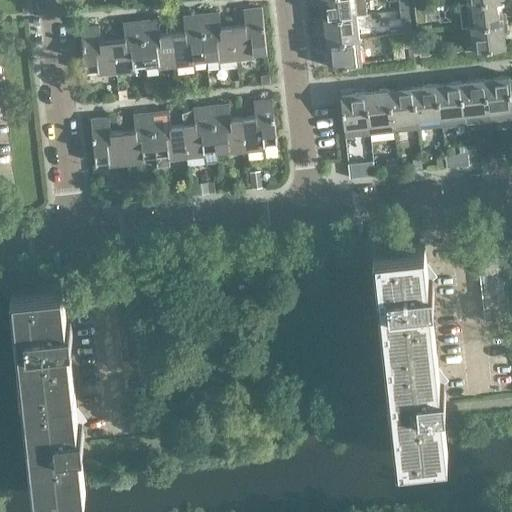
[(317,0),(318,3),(322,3),(324,17),(357,14),(367,13),(365,0),(317,0)]
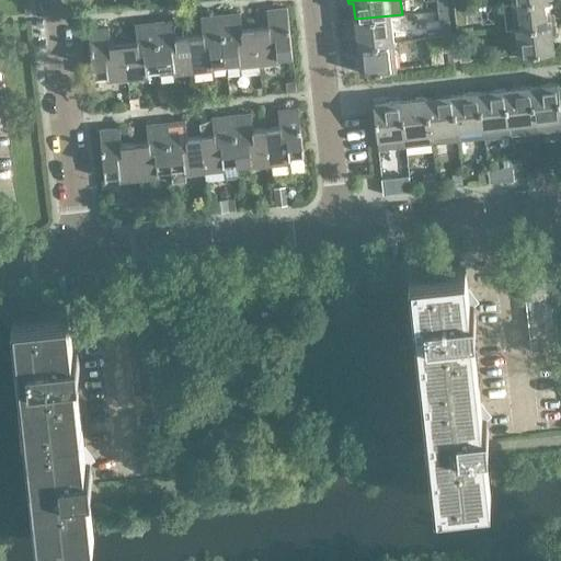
[(523,0),(512,1),(503,2),(505,29),(515,27),(556,23),(554,13),(550,13),(548,0),(523,0)]
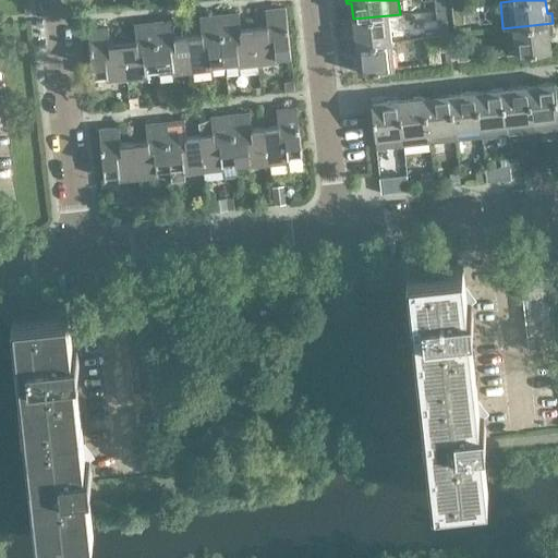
[(254,27),(258,64),(278,62),(278,58),(291,56),(286,7),(265,9),(267,25),(254,27)]
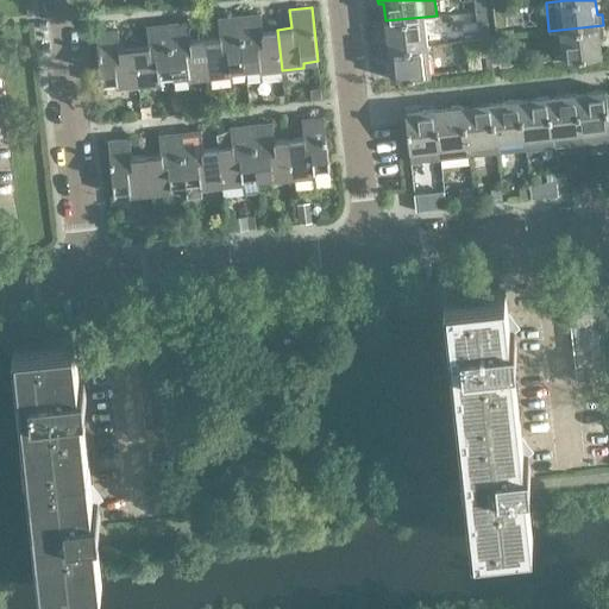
[(506,7),(494,10),(496,25),(508,24),(506,7)]
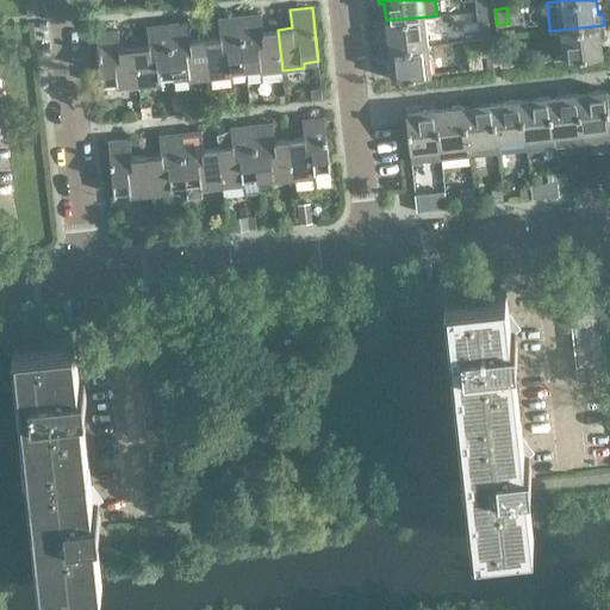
[(261,13),(240,16),(246,69),(261,68),(261,73),(282,70),(278,30),(263,31),(261,13)]
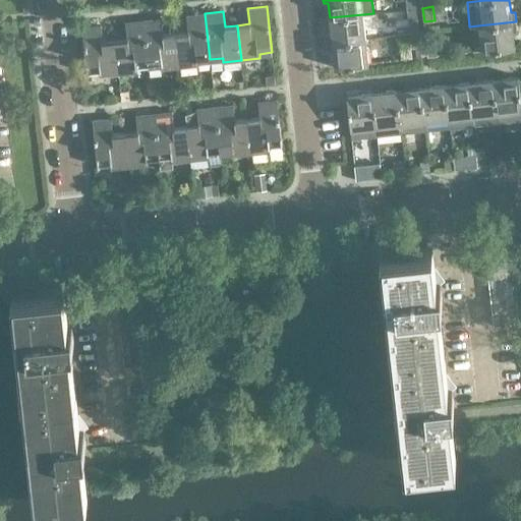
[(188,31),(176,33),(180,67),(198,65),(197,60),(210,59),(205,13),(186,15),(188,31)]
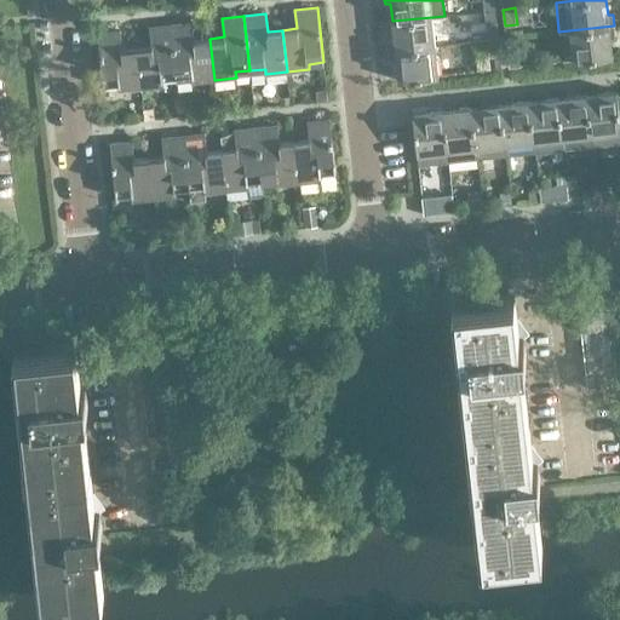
[(389,39),(390,51),(435,45),(432,17),(392,21),(394,39),(389,39)]
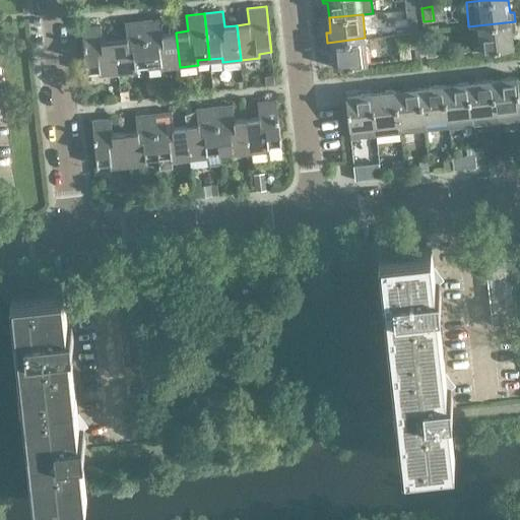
[(161,18),(143,20),(148,65),(160,64),(161,69),(180,67),(176,33),(164,34),(161,18)]
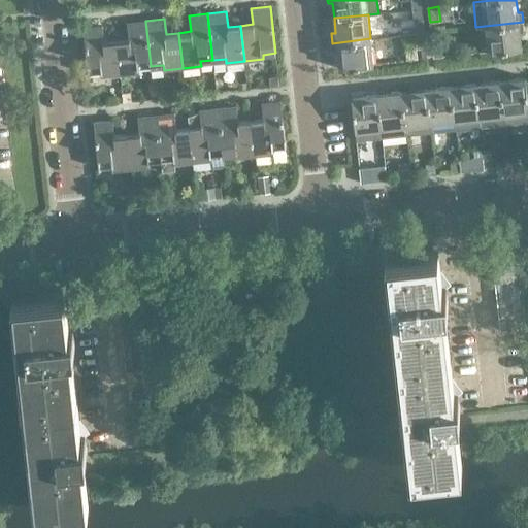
[(414,20),(416,34),(425,33),(423,19),(414,20)]
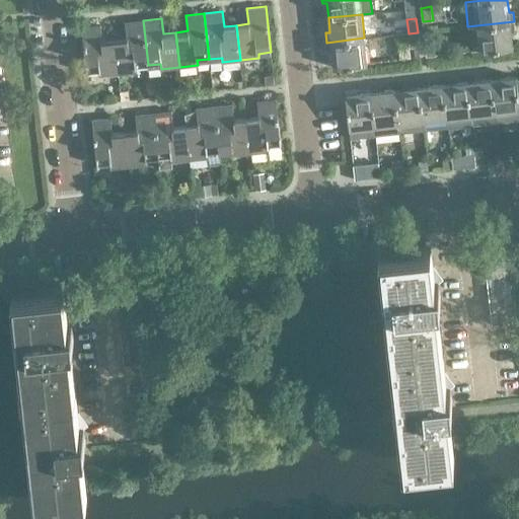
[(126,38),(115,39),(119,73),(136,71),(136,67),(148,65),(143,20),(125,21),(126,38)]
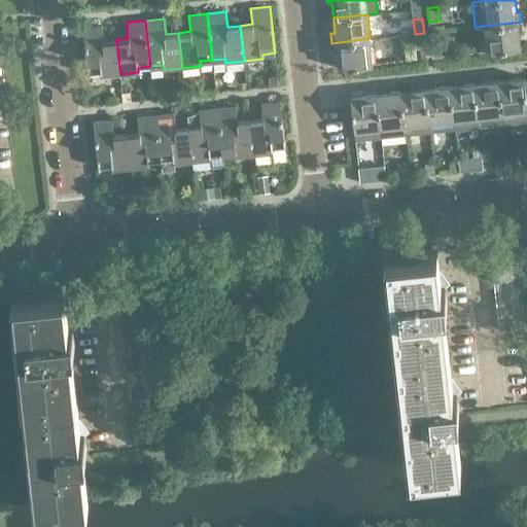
[(522,22),(484,26),(487,51),(521,47),(519,32),(523,32),(522,22)]
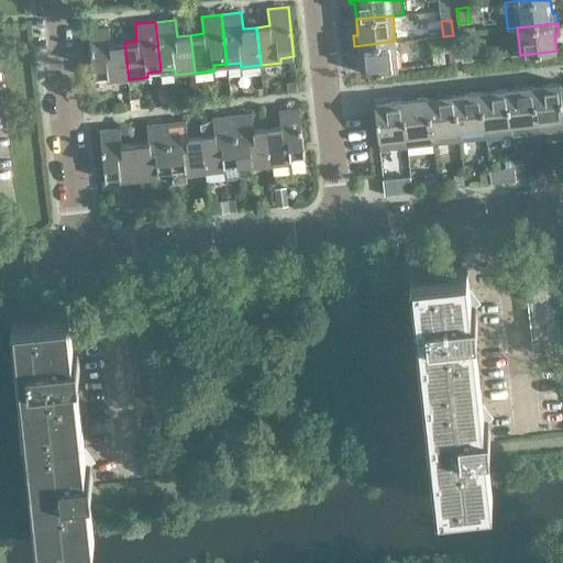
[(88,29),(95,78),(108,77),(109,81),(129,79),(124,42),(110,43),(109,26),(88,29)]
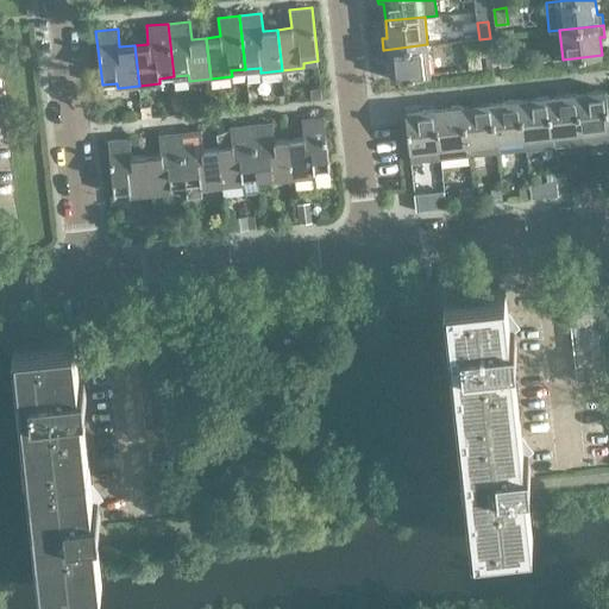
[(490,38),(479,39),(481,56),(491,55),(490,38)]
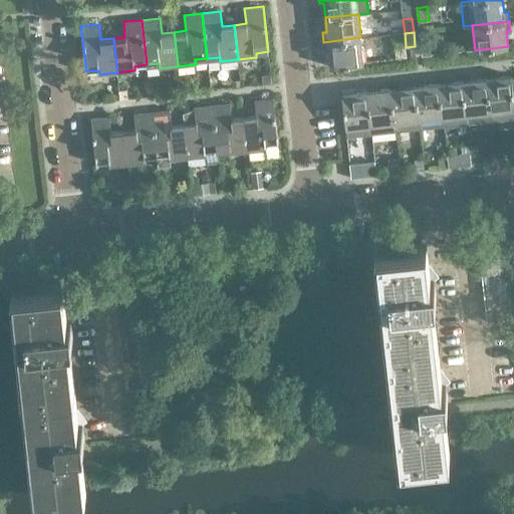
[(360,37),(323,42),(324,51),(328,51),(330,66),(363,62),(360,37)]
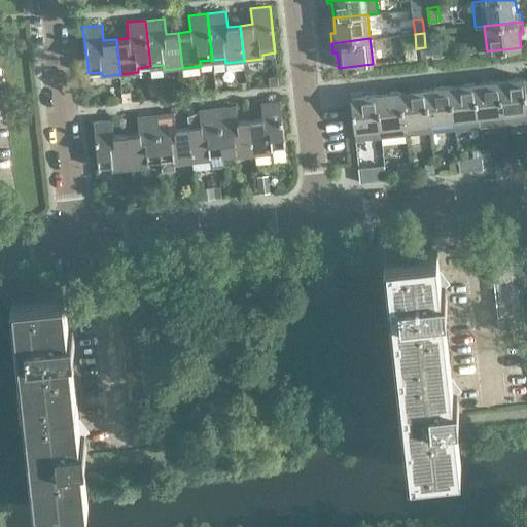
[(441,41),(430,42),(432,57),(443,57),(441,41)]
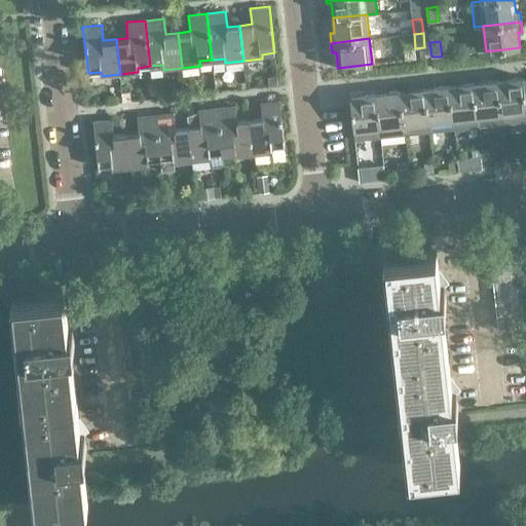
[(523,76),(497,79),(501,113),(503,123),(525,120),(525,107),(523,77),(523,76)]
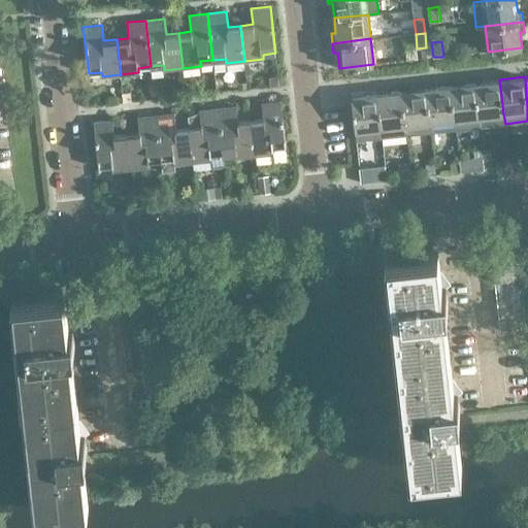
[(474,83),(480,127),(505,124),(499,79),(474,83)]
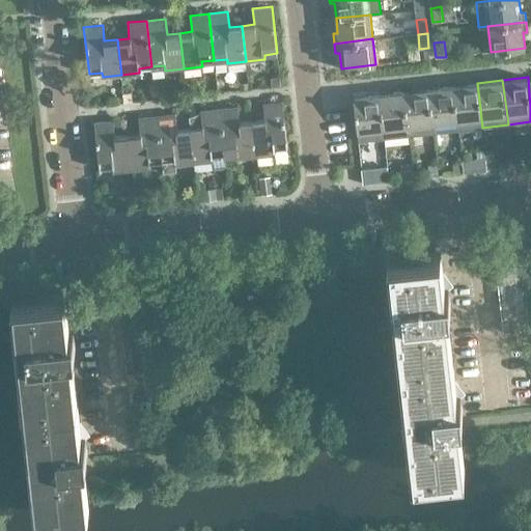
[(477,83),(452,86),(457,130),(482,128),(477,83)]
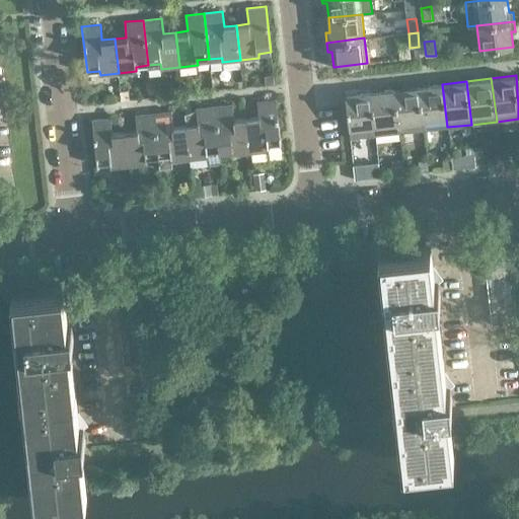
[(442,84),(418,86),(423,130),(447,127),(442,84)]
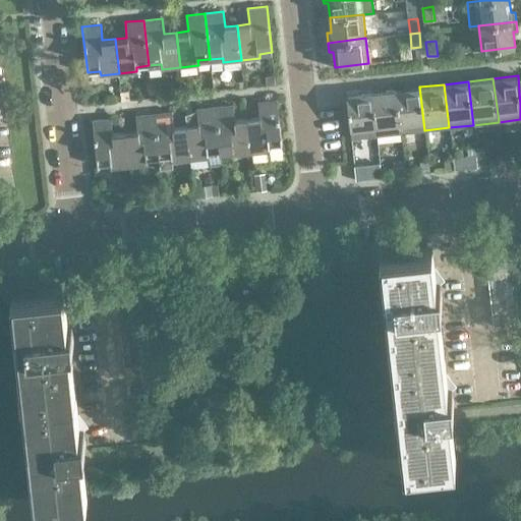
[(419,87),(396,90),(400,133),(424,130),(419,87)]
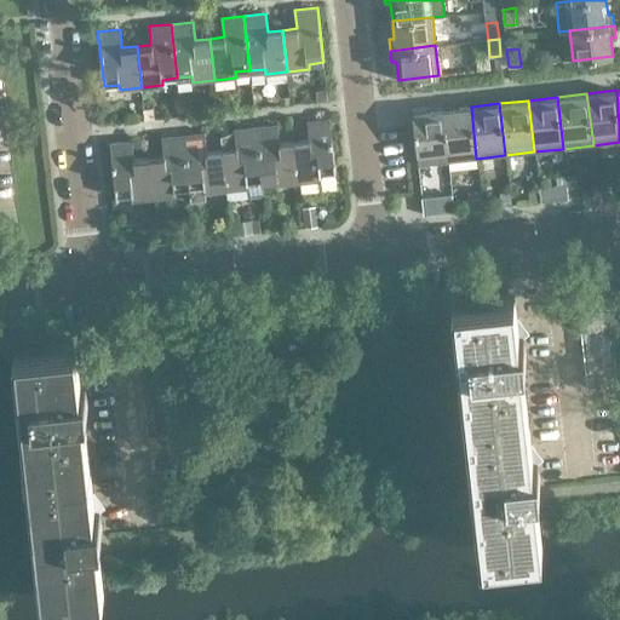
[(471,107),(441,110),(448,161),(476,159),(471,107)]
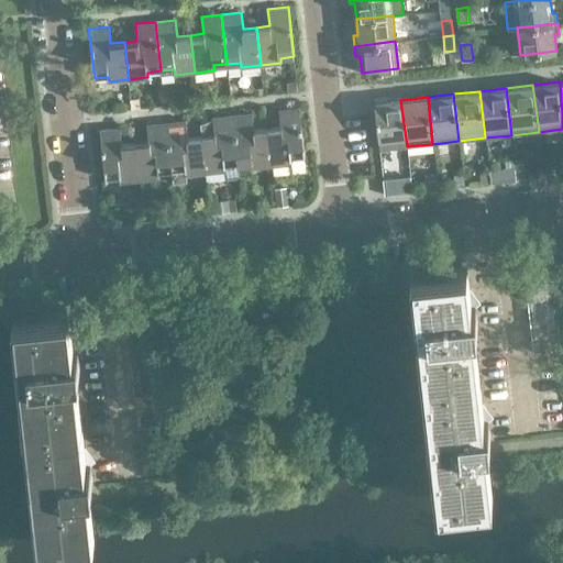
[(138,98),(129,99),(130,109),(139,108),(138,98)]
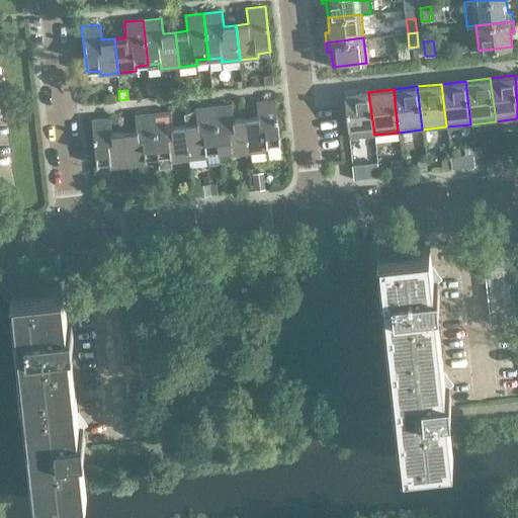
[(374,135),(368,92),(344,94),(348,126),(349,126),(349,138),(374,135)]
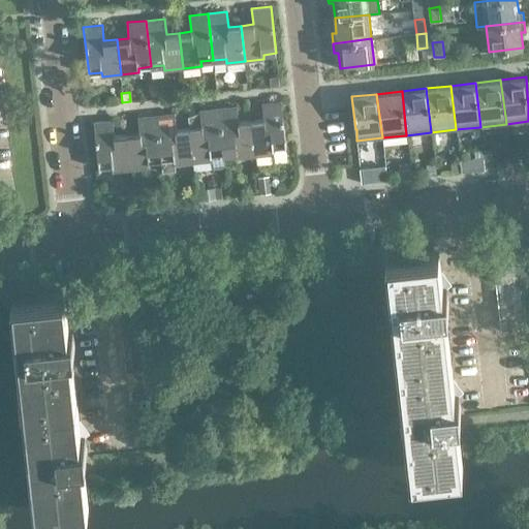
[(263,119),(252,120),(256,155),(275,153),(275,158),(277,159),(286,158),(287,156),(286,148),(281,100),(261,103),(263,119)]
